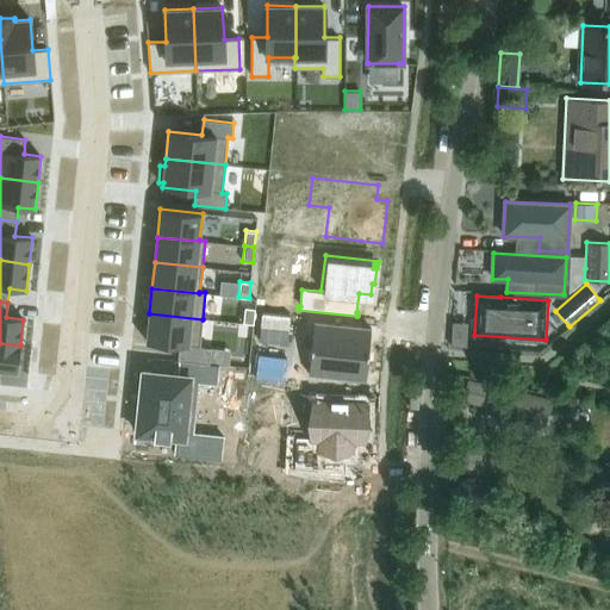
[(244,307),(243,323),(253,324),(255,309),(244,307)]
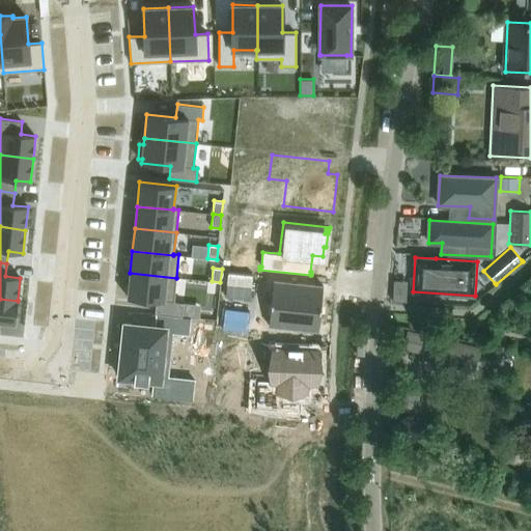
[(130,273),(127,298),(157,301),(155,313),(182,316),(184,303),(174,302),(176,278),(130,273)]
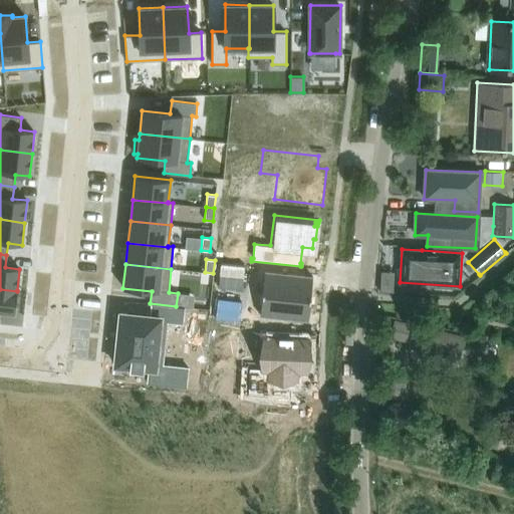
[(393,271),(380,271),(379,291),(393,292),(393,271)]
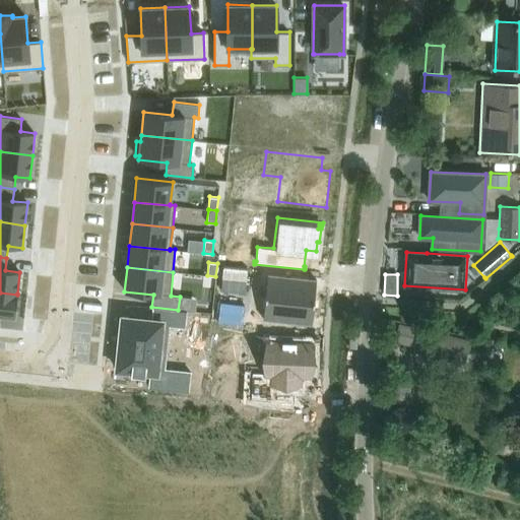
[(268,275),(264,319),(313,324),(316,294),(309,294),(310,280),(317,281),(317,279),(268,275)]
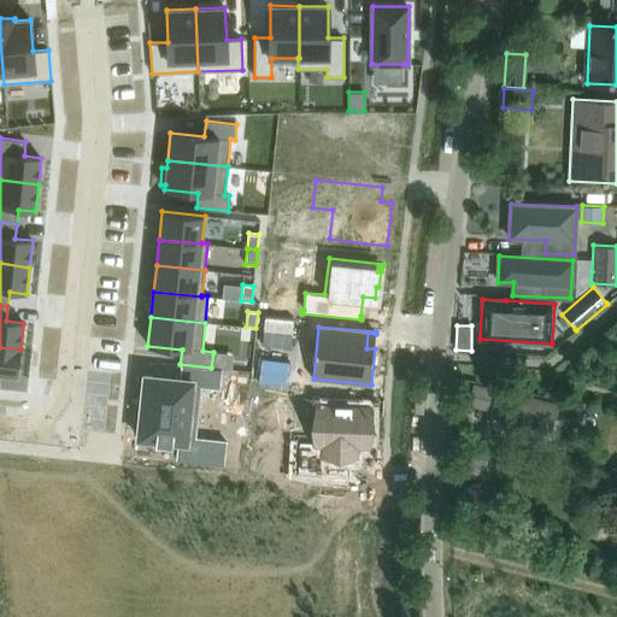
[(0,380),(0,375),(18,376),(22,348),(21,348),(21,350),(0,347),(0,380)]
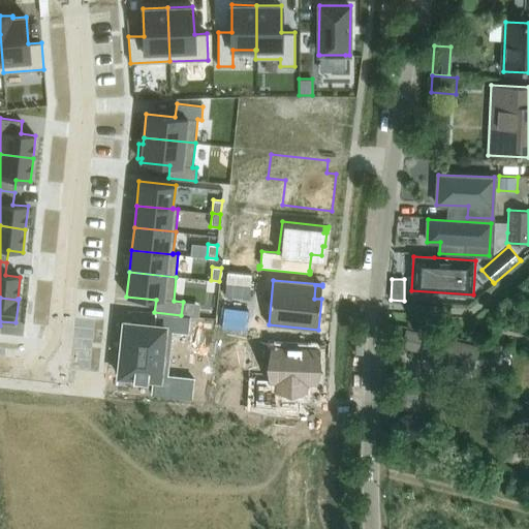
[(169,351),(172,331),(188,333),(188,327),(189,316),(181,315),(156,313),(155,323),(155,325),(124,322),(121,346),(169,351)]
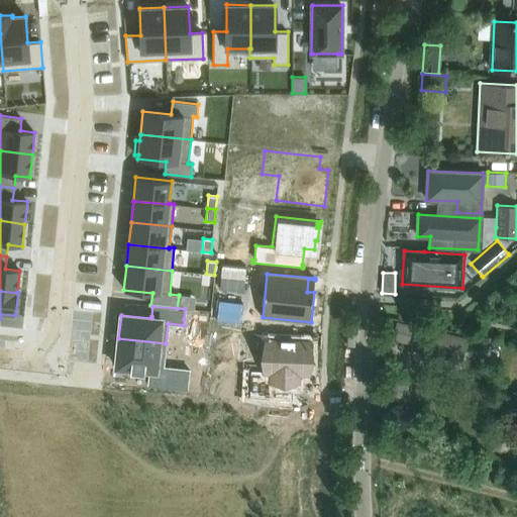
[(414,335),(412,345),(411,349),(422,352),(422,353),(461,363),(468,338),(429,328),(428,332),(416,329),(414,335)]
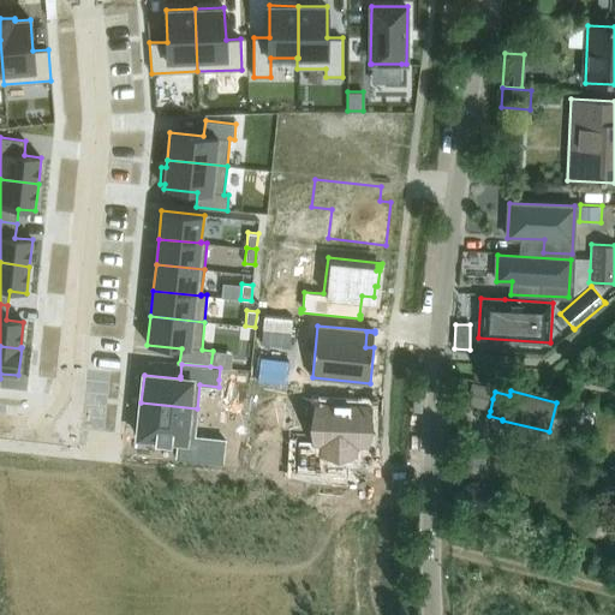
[(157,439),(157,440),(169,441),(169,440),(178,441),(177,459),(222,463),(225,440),(195,436),(197,408),(141,402),(137,436),(157,439)]
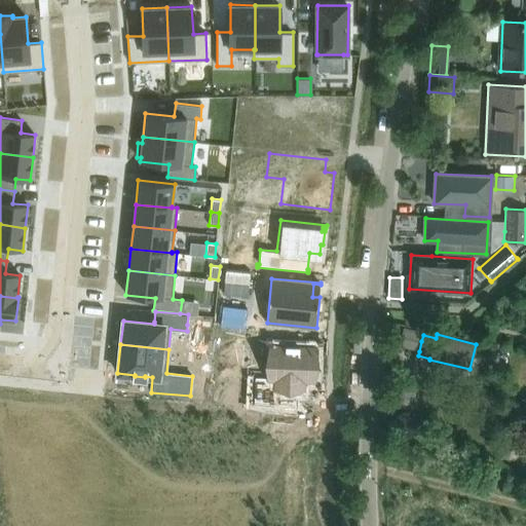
[(254,376),(253,403),(296,407),(297,388),(303,388),(303,380),(313,380),(314,347),(269,346),(268,376),(254,376)]
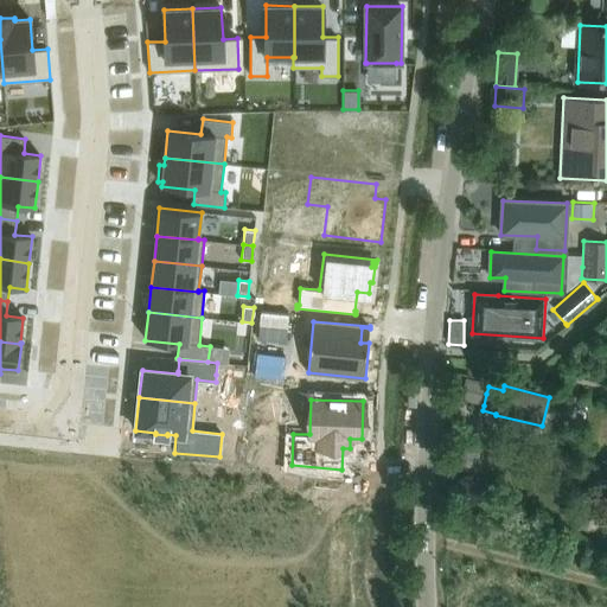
[(458,436),(454,467),(480,471),(483,448),(468,446),(470,438),(458,436)]
